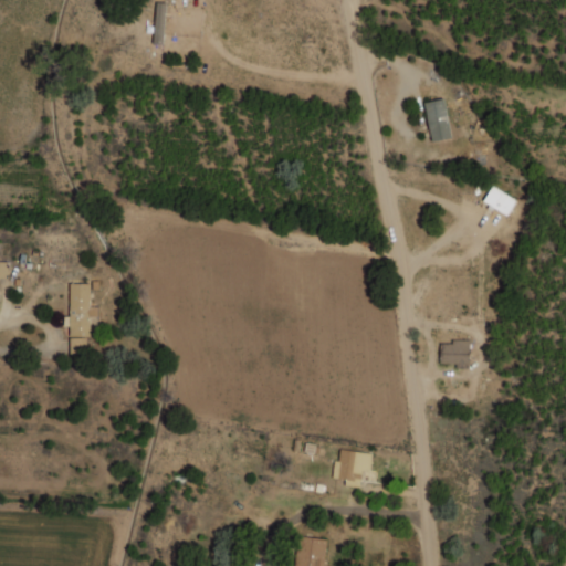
[(165,2),(156,2),(155,43),(164,43),(165,2)]
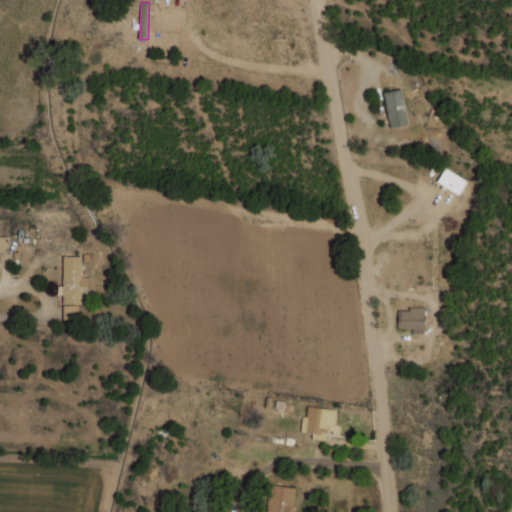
[(384,92),(391,128),(409,124),(401,89),(384,92)]
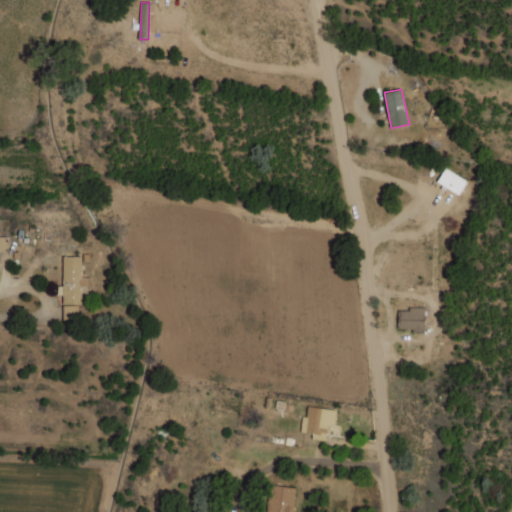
[(467,181),(445,168),(437,181),(459,195),(467,181)]
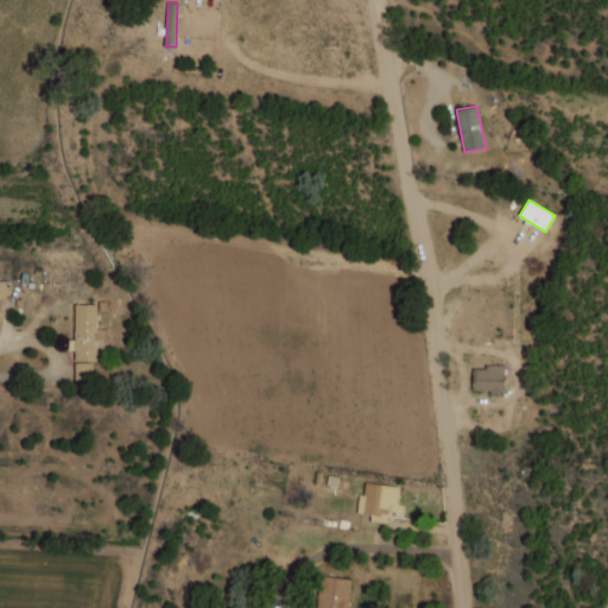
[(74,304),(76,380),(94,380),(93,362),(97,361),(96,340),(105,340),(105,329),(97,330),(96,304),(74,304)]
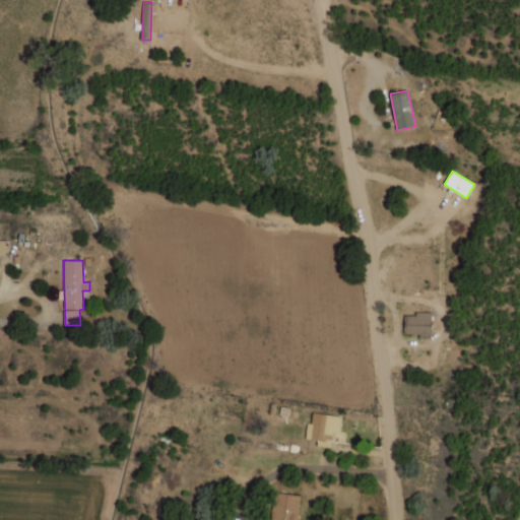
[(404,333),(418,334),(418,338),(431,338),(432,312),(414,311),(414,315),(405,315),(404,333)]
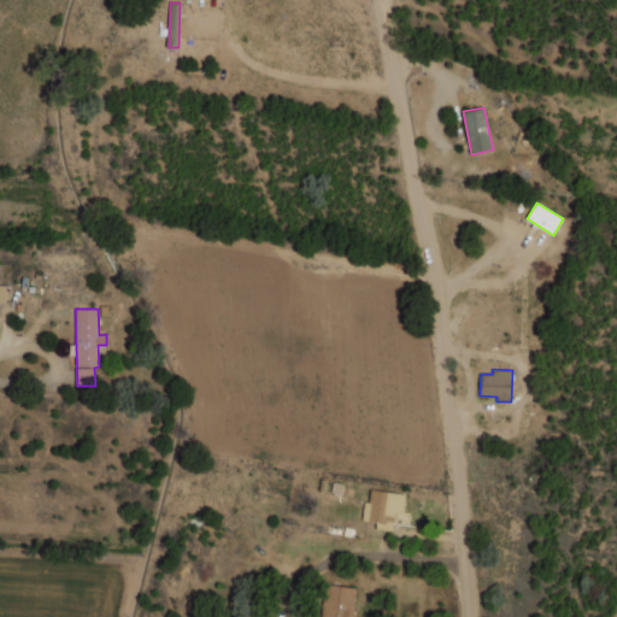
[(405,493),(371,489),(370,501),(365,501),(363,521),(377,522),(376,529),(393,530),(394,512),(403,513),(405,493)]
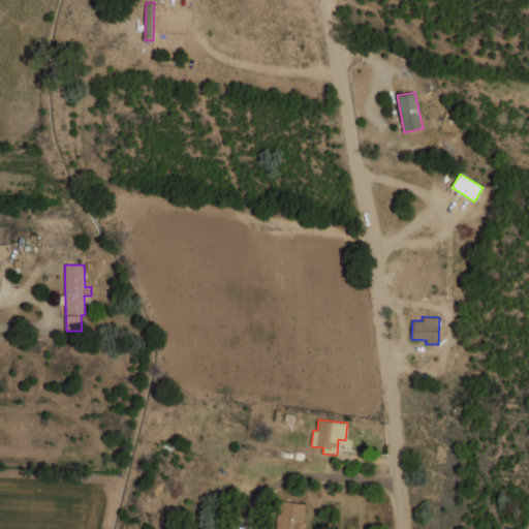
[(303,528),(305,503),(278,502),(276,528),(303,528)]
